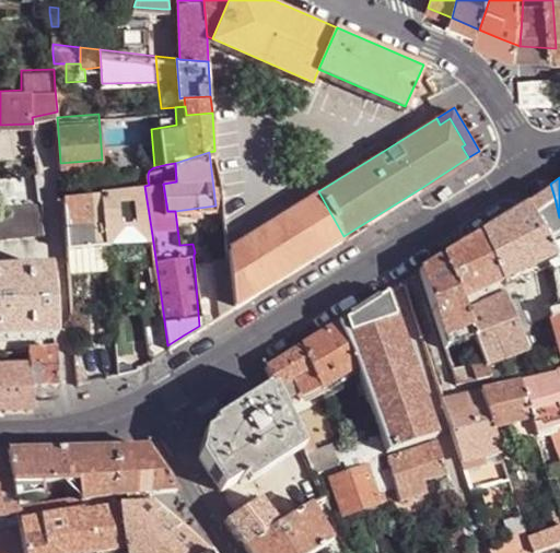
[(559,218),(555,198),(550,184),(540,191),(525,200),(532,212),(547,237),(551,245),(559,238),(559,218)]
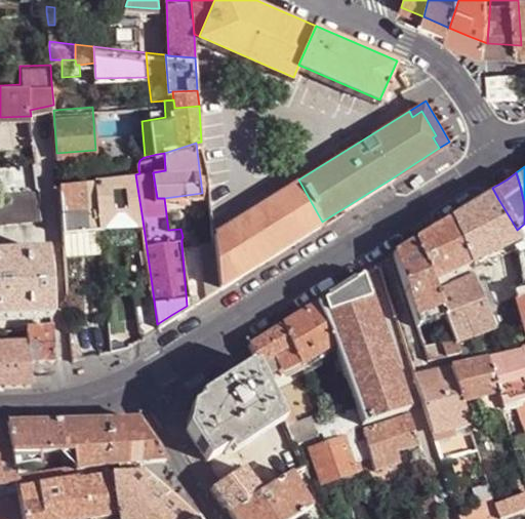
[(143,221),(135,174),(134,174),(95,180),(99,225),(105,224),(137,222),(143,221)]
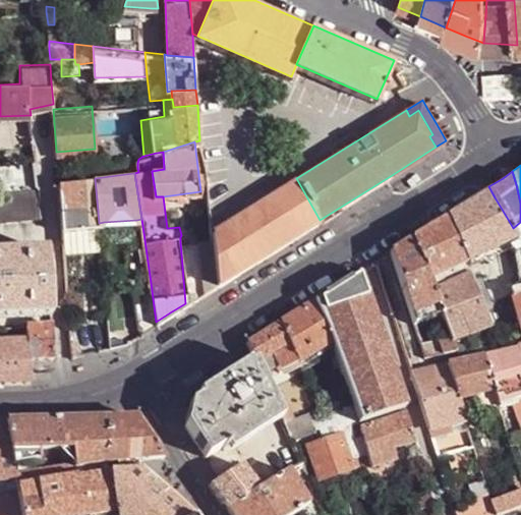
[(95,178),(58,181),(62,228),(99,224),(99,223),(95,178)]
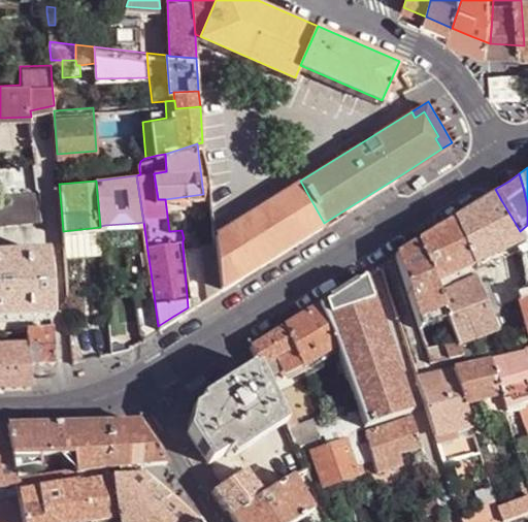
[(324,223),(299,184),(213,236),(213,242),(218,289),(324,223)]
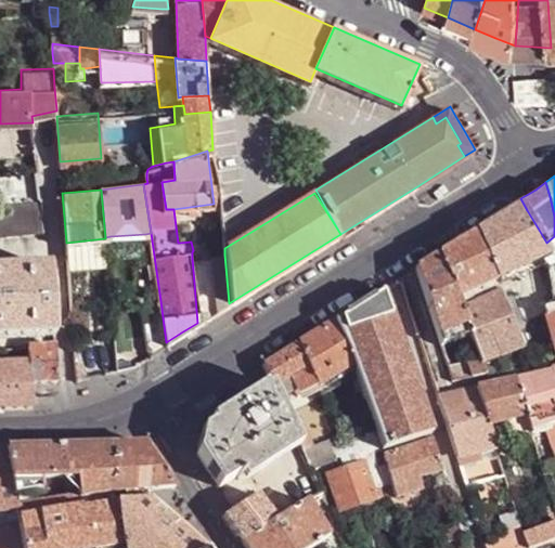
[(42,196),(18,199),(2,201),(0,200),(0,231),(5,230),(7,233),(22,227),(22,231),(43,227),(43,231),(47,231),(42,196)]
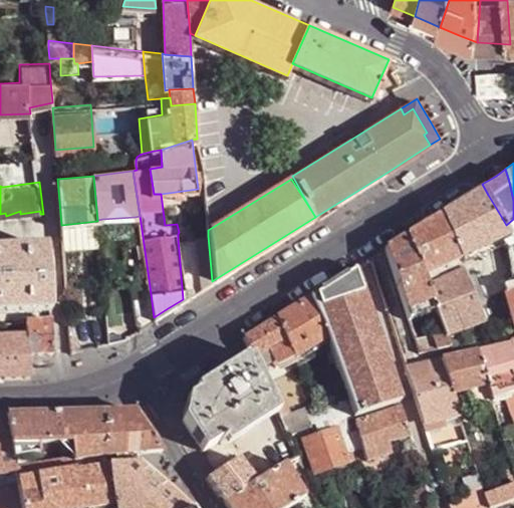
[(461,255),(511,234),(506,225),(502,218),(488,195),(482,184),(474,189),(453,202),(441,210),(461,255)]
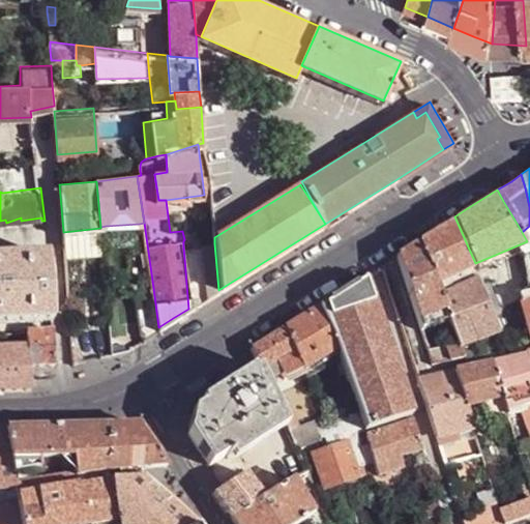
[(437,281),(475,263),(454,216),(437,228),(419,238),(437,281)]
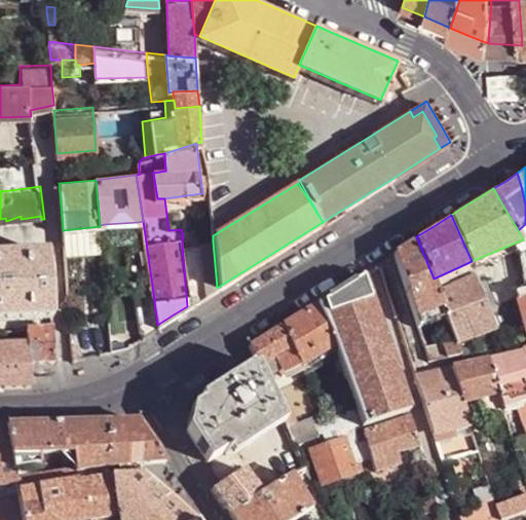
[(138,222),(105,224),(107,244),(140,240),(138,222)]
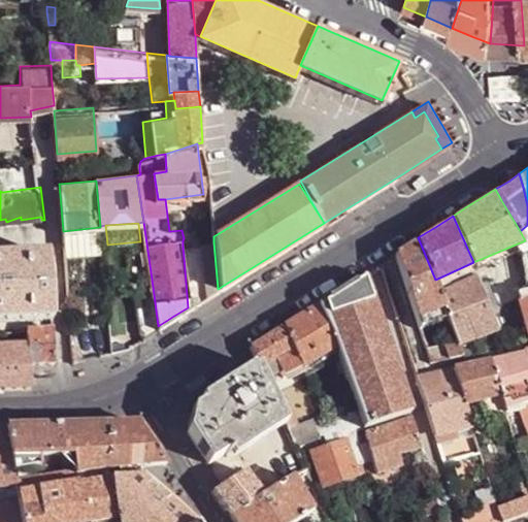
[(74,251),(102,249),(100,227),(63,231),(65,252),(74,251)]
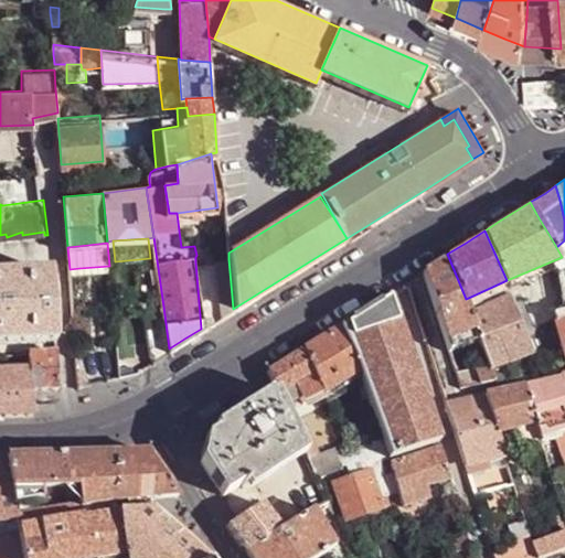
[(450,346),(480,336),(470,309),(466,299),(447,254),(439,259),(424,269),(450,346)]
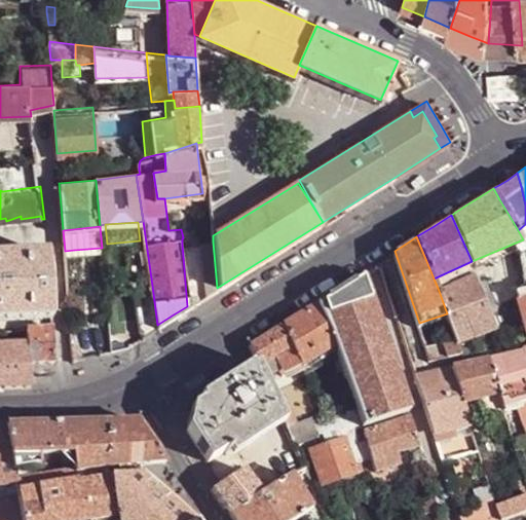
[(217,288),(213,242),(182,244),(187,306),(217,288)]
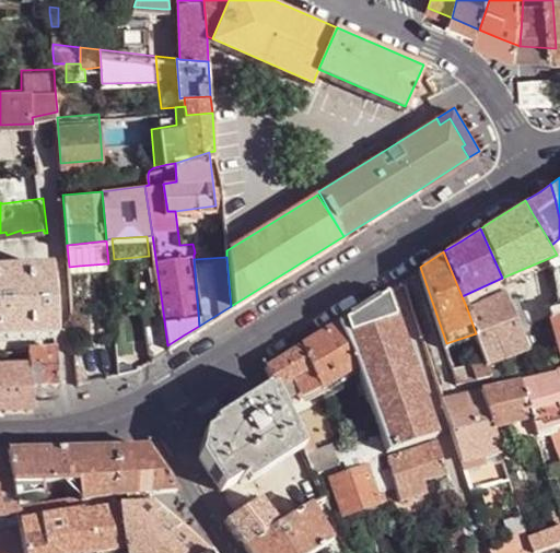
[(54,285),(50,263),(48,263),(0,266),(0,333),(56,331),(54,285)]
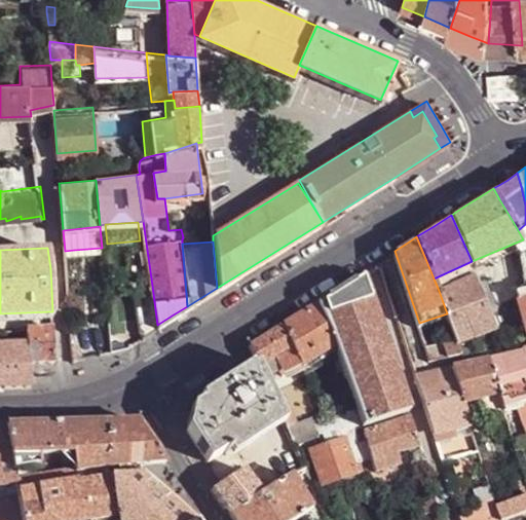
[(330,291),(317,299),(332,330),(335,339),(355,397),(361,412),(364,420),(409,405),(364,269),(357,274),(330,291)]
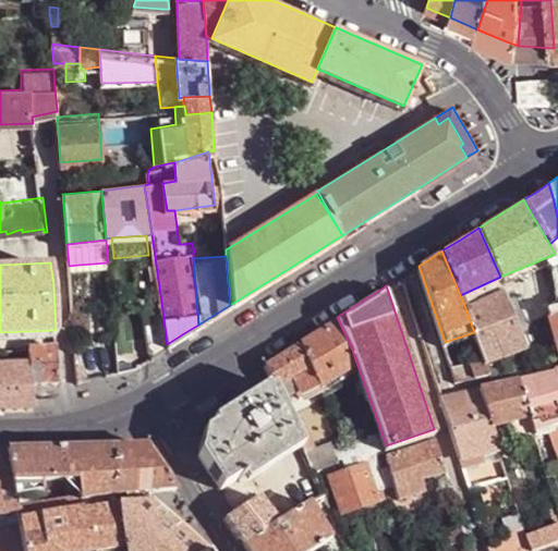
[(504,288),(464,305),(474,332),(484,355),(486,359),(528,344),(504,288)]
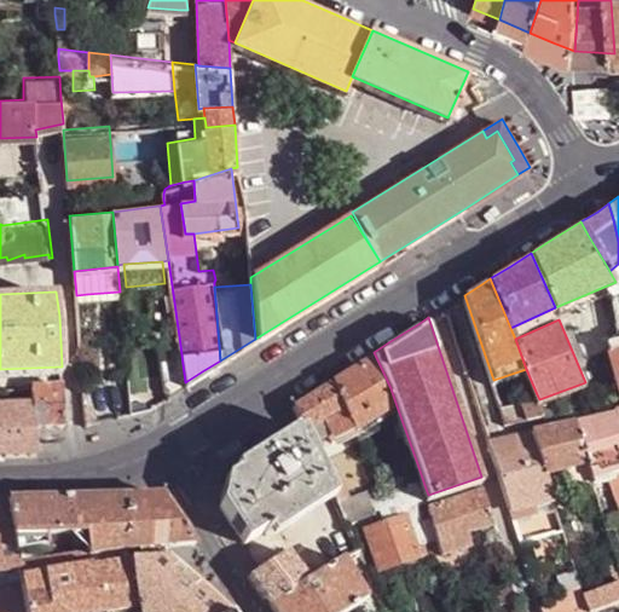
[(167,394),(185,382),(179,336),(165,339),(162,341),(160,347),(163,376),(163,385),(167,394)]
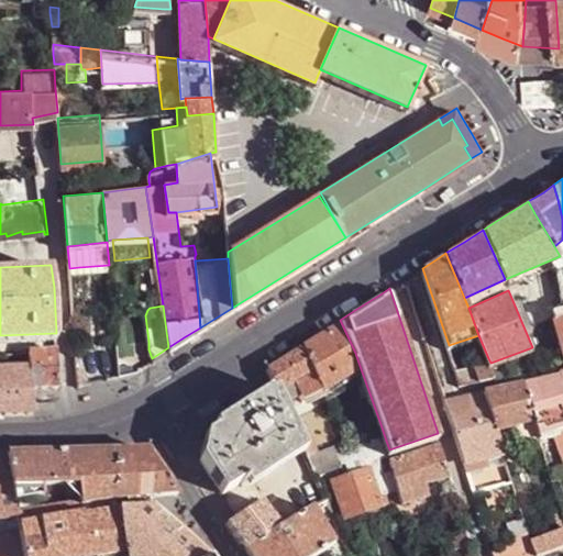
[(145,315),(127,317),(129,345),(148,342),(145,315)]
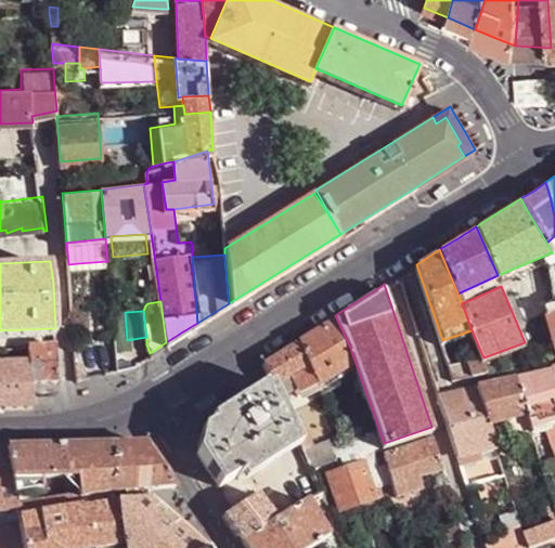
[(318,380),(353,357),(350,348),(335,315),(313,328),(298,337),(318,380)]
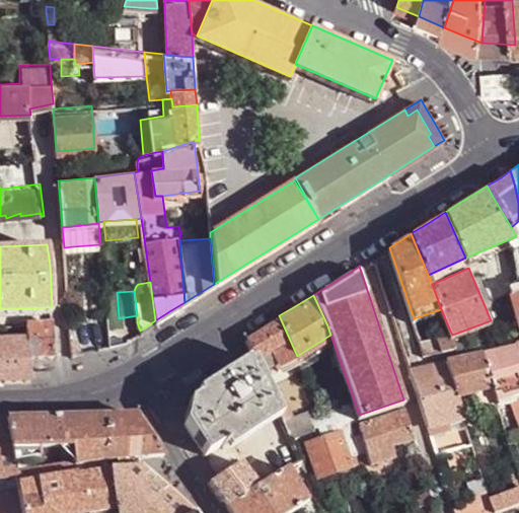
[(247,337),(255,355),(256,357),(266,352),(271,348),(279,367),(297,356),(279,315),(267,323),(247,337)]
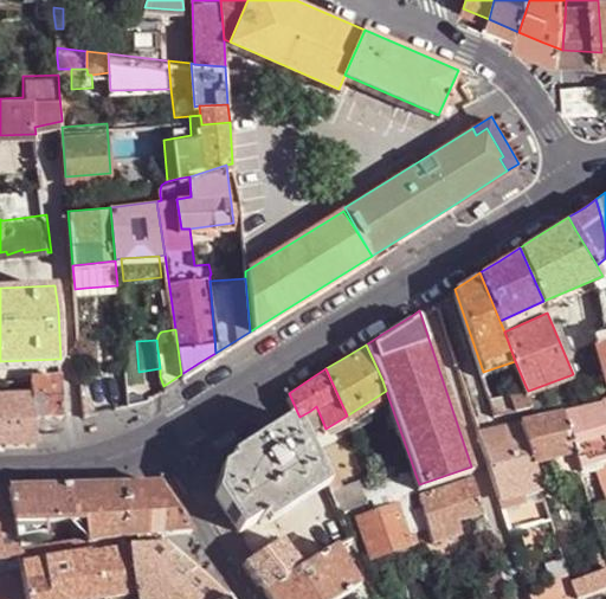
[(63,411),(62,373),(32,375),(33,388),(34,412),(63,411)]
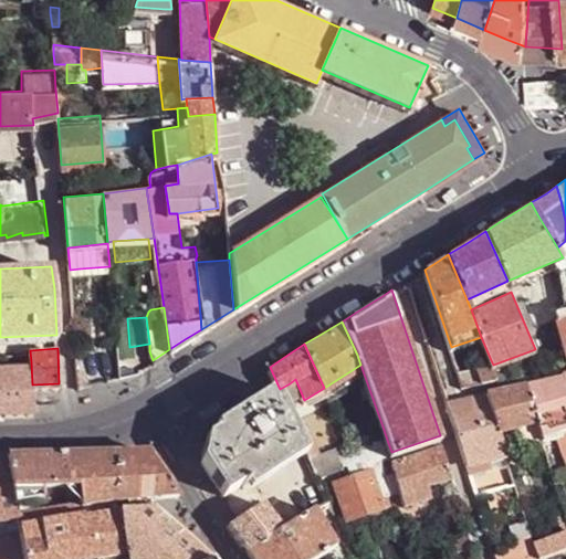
[(482,379),(496,376),(493,365),(491,360),(478,364),(482,379)]
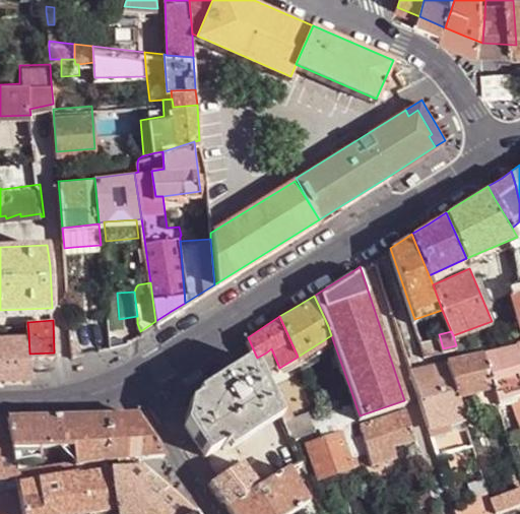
[(30,378),(31,377),(29,354),(28,333),(0,334),(0,378),(12,378),(30,378)]
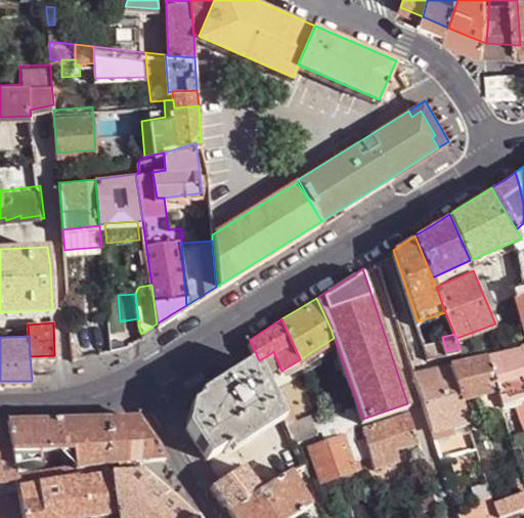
[(78,338),(71,339),(73,355),(83,352),(78,338)]
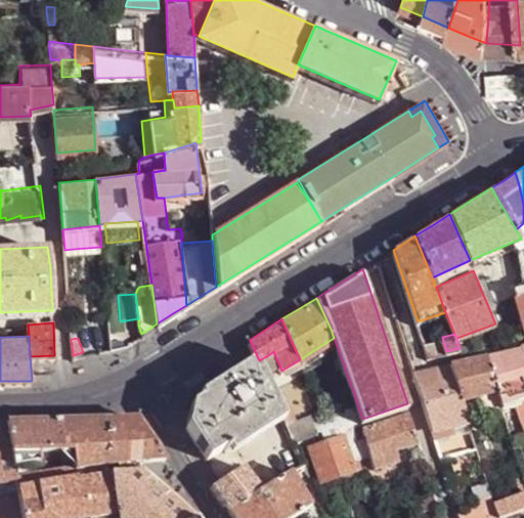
[(523,350),(522,343),(487,351),(497,387),(501,400),(523,394),(523,350)]
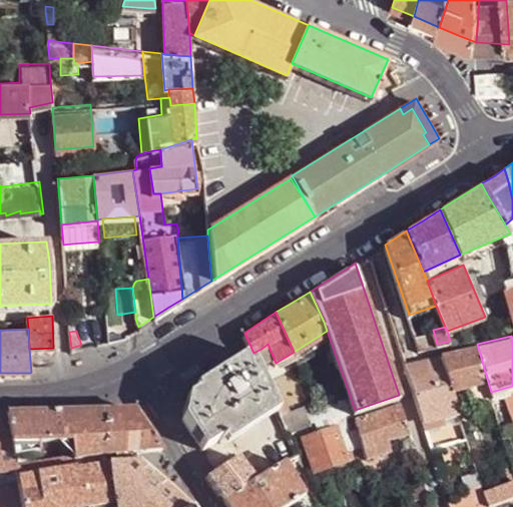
[(452,390),(487,379),(477,344),(441,353),(452,390)]
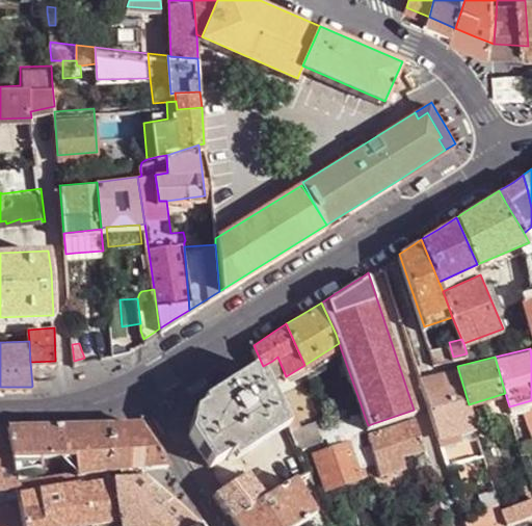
[(276,372),(272,361),(263,366),(268,376),(276,372)]
